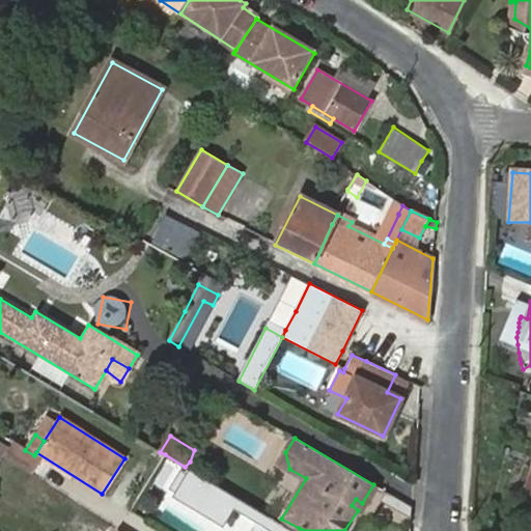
[(3,456),(32,475),(40,460),(34,455),(25,450),(12,442),(9,448),(3,456)]
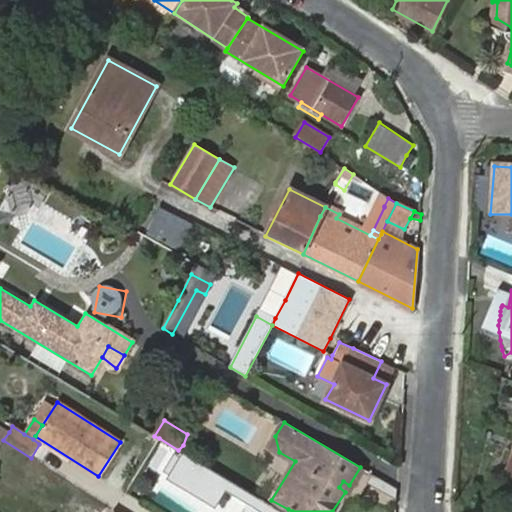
[(269,446),(279,452),(275,436),(269,446)]
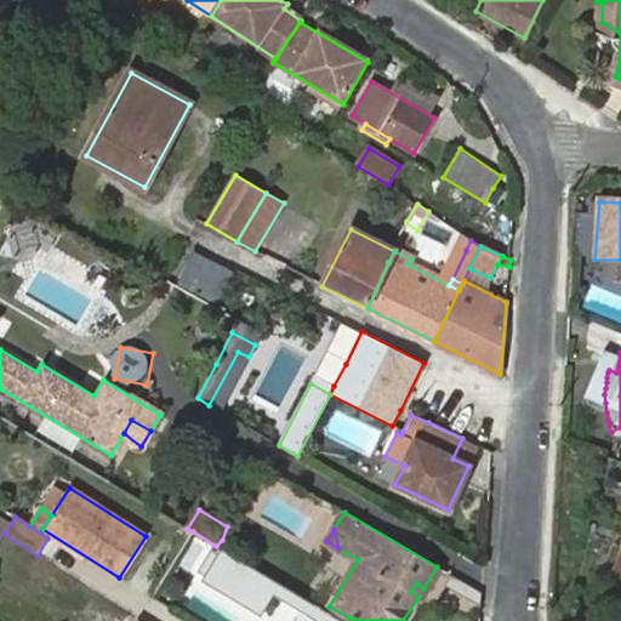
[(352,620),(329,607),(222,540),(203,570),(263,609),(278,586),(322,614),(317,620),(352,620)]
